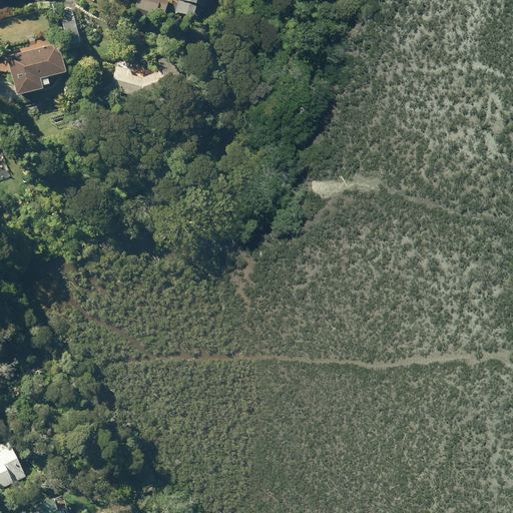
[(138,0),(135,10),(165,21),(171,2),(165,0),(138,0)]
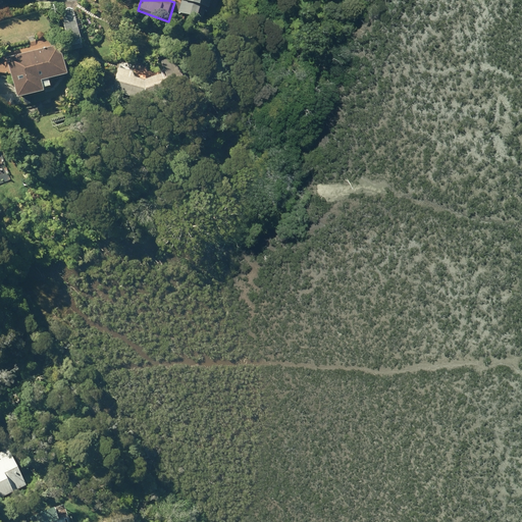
[(183,0),(179,12),(201,18),(205,6),(213,8),(215,0),(187,0),(186,0),(183,0)]
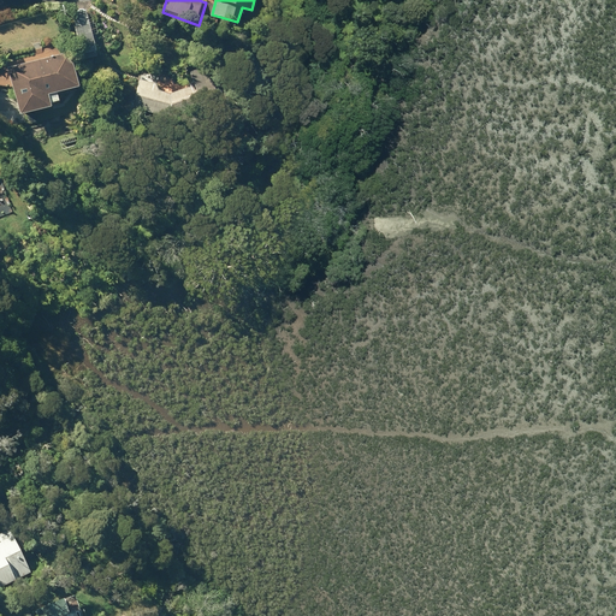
[(76,29),(83,55),(100,51),(92,25),(76,29)]
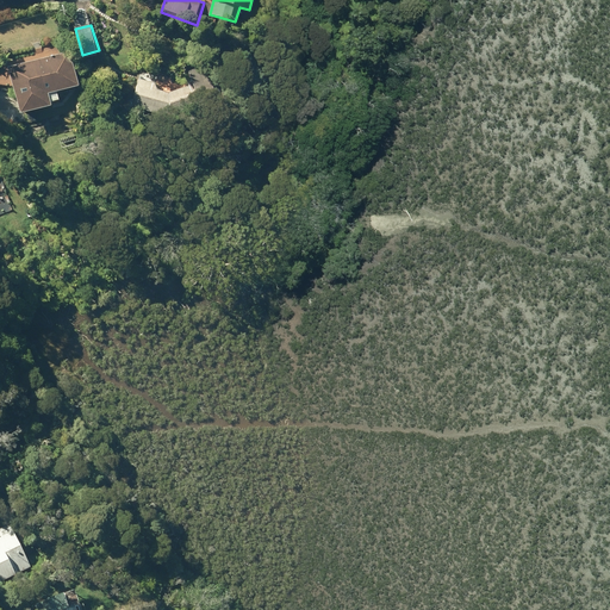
[(10,68),(22,114),(54,106),(54,104),(61,101),(58,92),(81,87),(72,51),(10,68)]
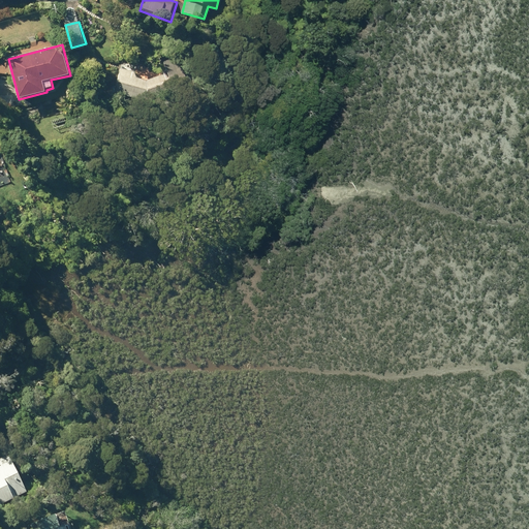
[(122,69),(115,93),(153,103),(192,88),(181,58),(165,64),(168,72),(147,81),(138,79),(139,73),(122,69)]
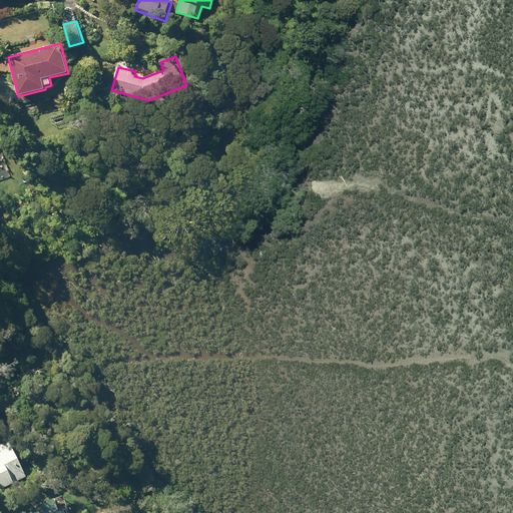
[(9,171),(2,174),(4,179),(11,177),(9,171)]
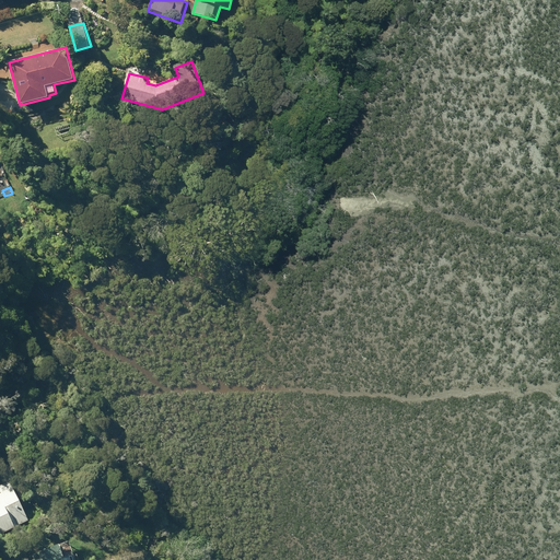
[(0,536),(16,528),(28,523),(10,482),(0,487),(0,536)]
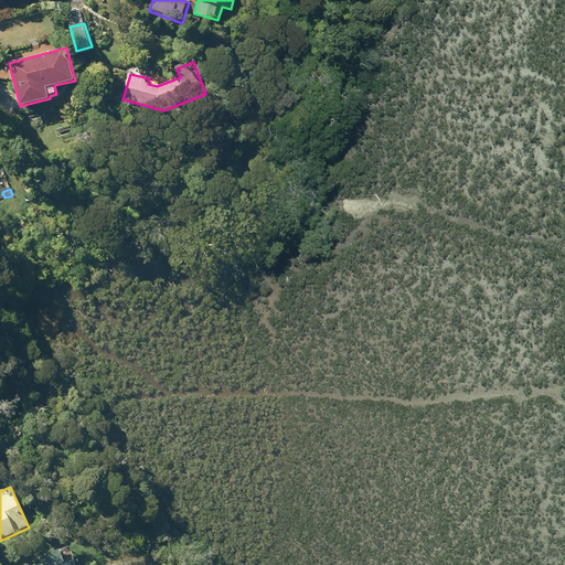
[(70,564),(65,564),(61,548),(33,557),(35,564),(76,564),(76,563),(70,564)]
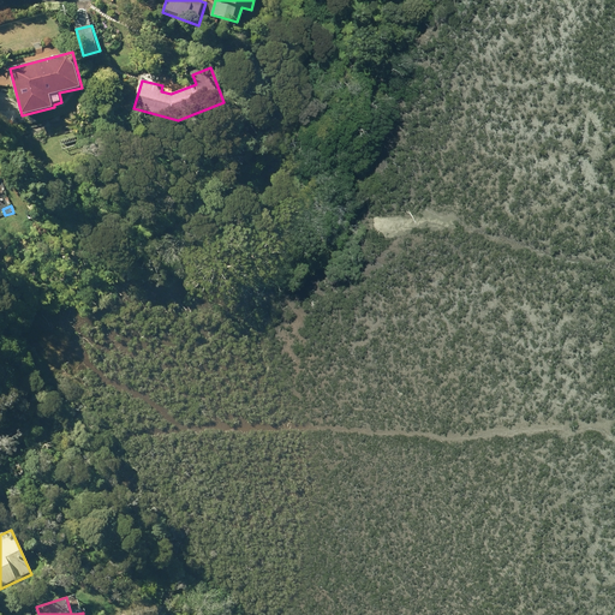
All buildings are outlined.
